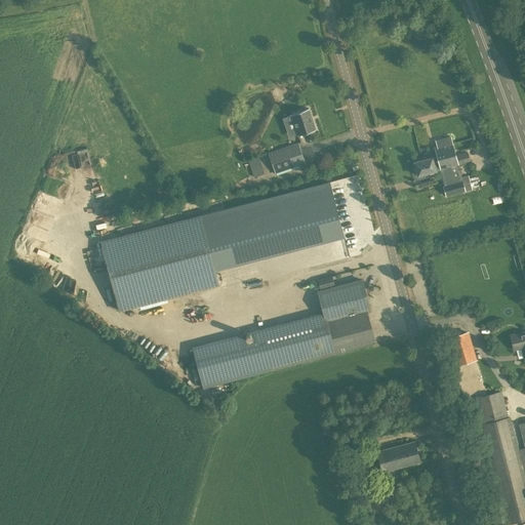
[(316,128),(309,108),(290,115),(297,135),(316,128)]
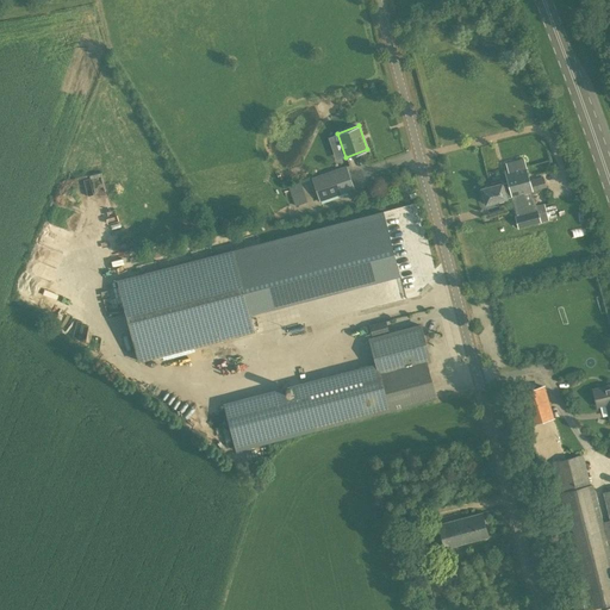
[(311,178),(319,201),(354,190),(346,166),(311,178)]
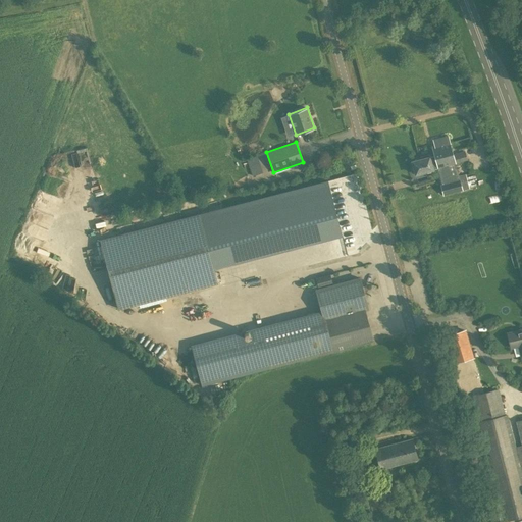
[(434,157),(453,153),(450,142),(431,147),(434,155),(434,157)]
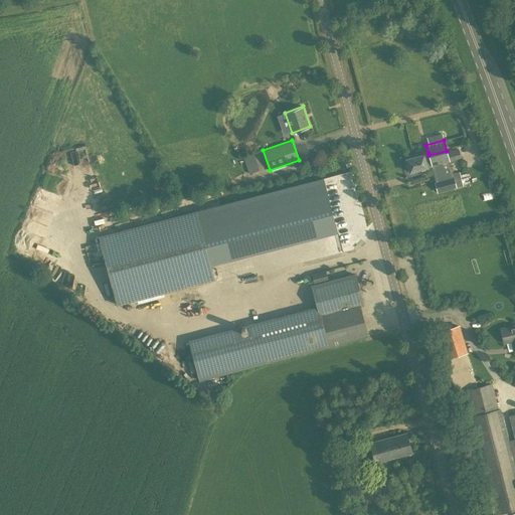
[(457,187),(463,185),(459,172),(453,173),(450,162),(450,161),(461,158),(458,149),(447,152),(447,151),(428,155),(432,166),(436,181),(435,182),(438,192),(457,187)]
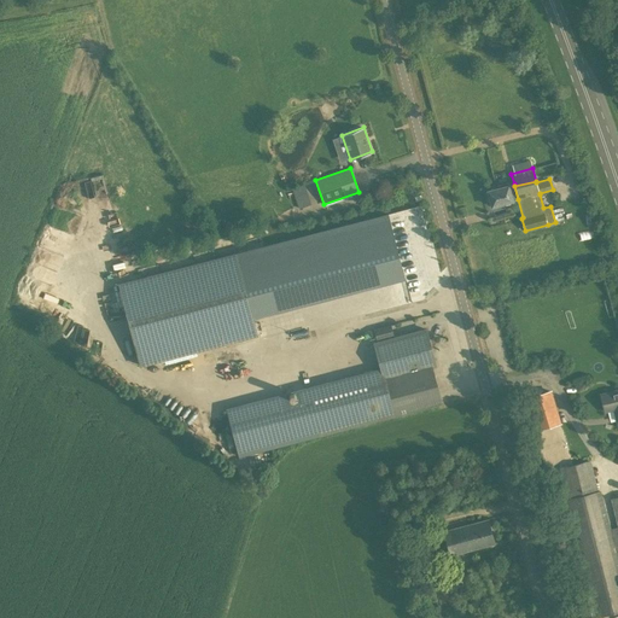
[(496,185),(497,188),(488,191),(491,207),(518,199),(514,186),(514,184),(508,185),(507,182),(496,185)]
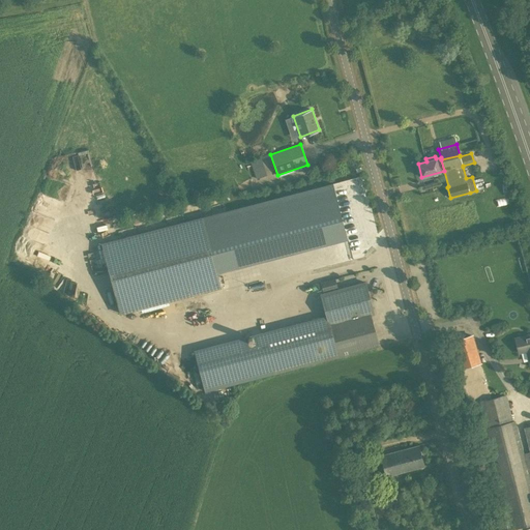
[(120,314),(221,287),(203,217),(102,243),(120,314)]
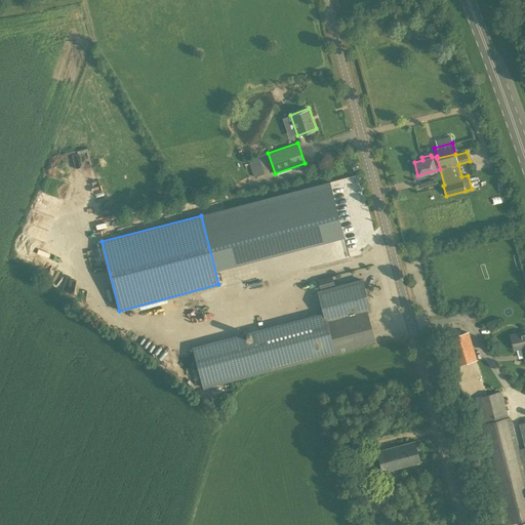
[(332,276),(318,280),(320,290),(335,286),(332,276)]
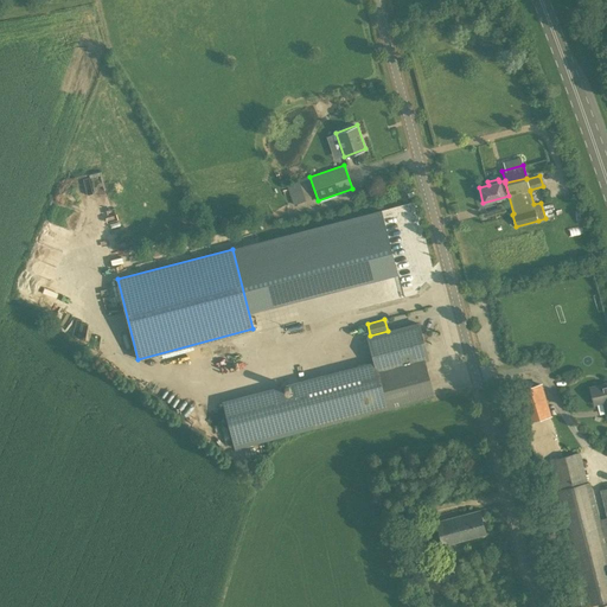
[(417,359),(425,358),(421,349),(425,347),(419,324),(368,338),(375,362),(390,357),(393,365),(417,359)]
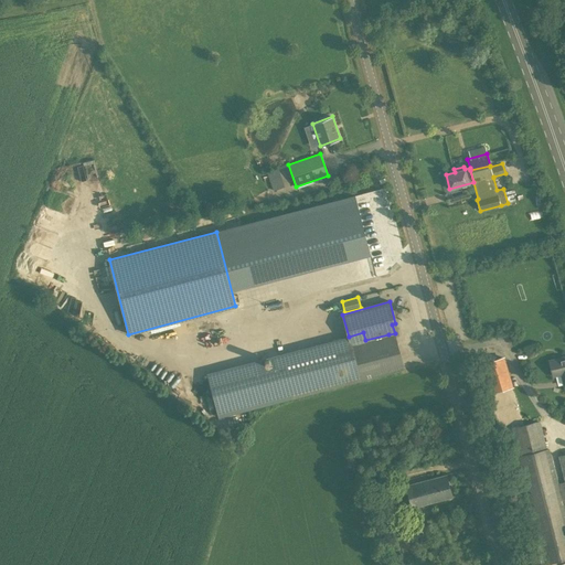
[(224,331),(203,334),(204,340),(225,337),(224,331)]
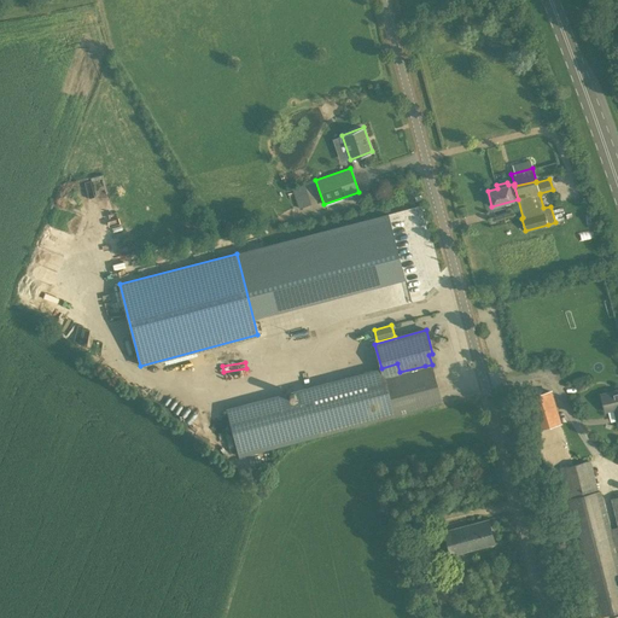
[(442,403),(432,365),(425,366),(400,372),(397,363),(382,368),(363,373),(374,421),(442,403)]
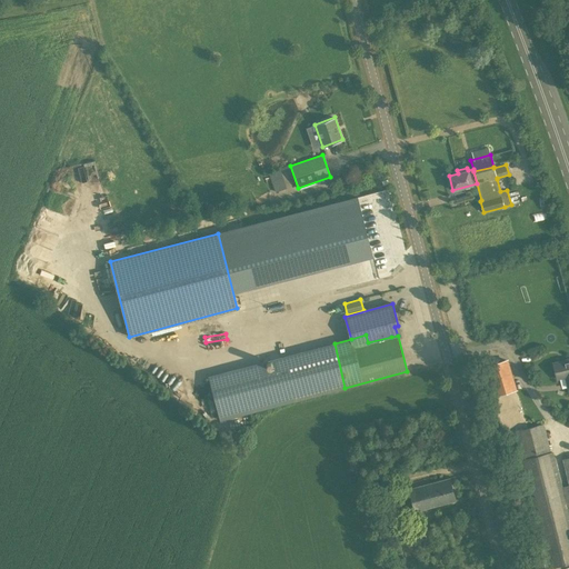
[(568,359),(552,363),(556,379),(566,377),(568,391),(568,359)]
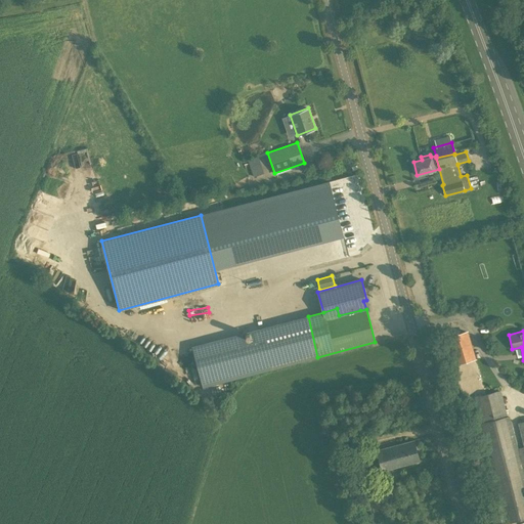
[(475,358),(467,332),(448,338),(456,363),(475,358)]
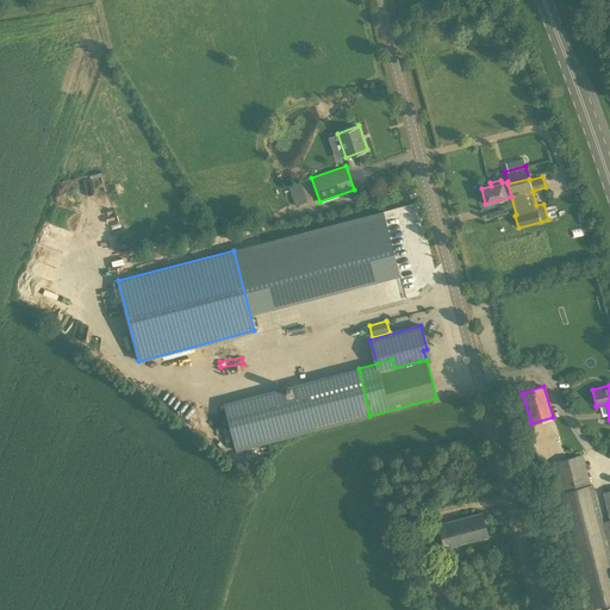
[(609,521),(609,520),(599,523),(582,454),(553,461),(584,585),(571,589),(576,609),(584,609),(590,609),(609,603),(609,521)]
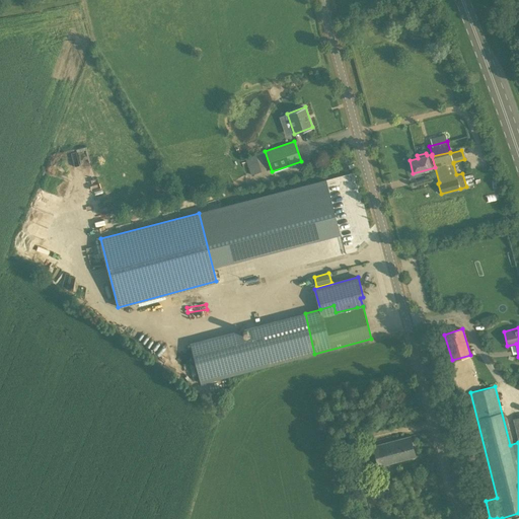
[(377,466),(415,456),(410,436),(372,446),(377,466)]
